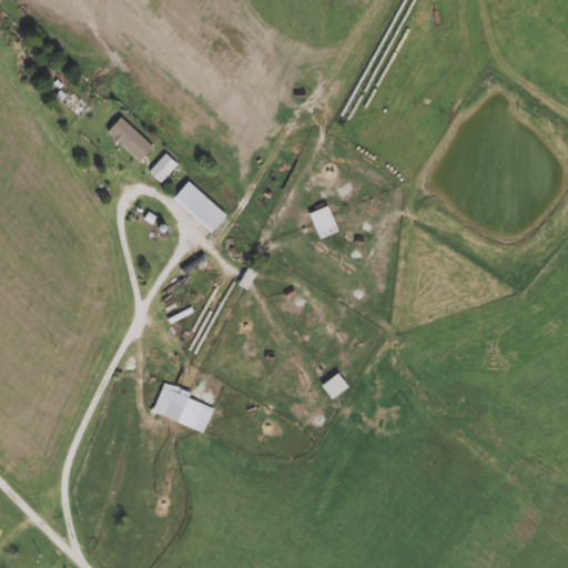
[(139,162),(153,148),(121,117),(108,131),(139,162)]
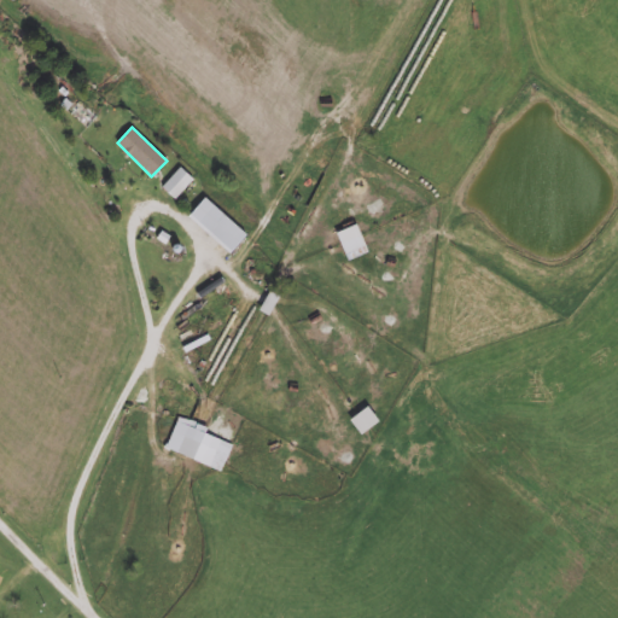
[(174,199),(193,180),(180,168),(162,186),(174,199)]
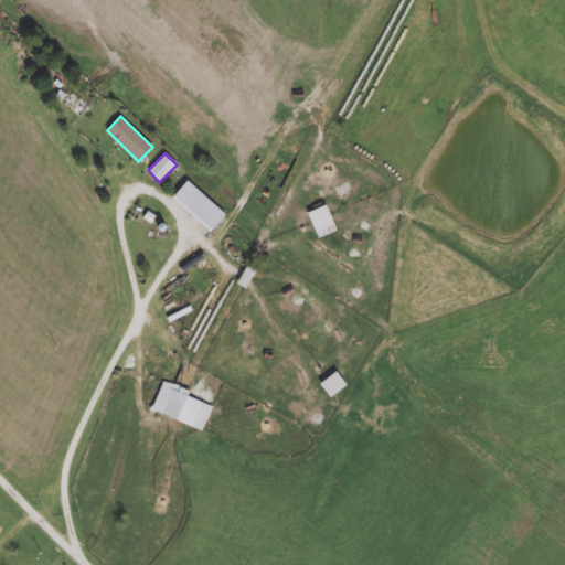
[(225,215),(188,181),(172,198),(210,232),(225,215)]
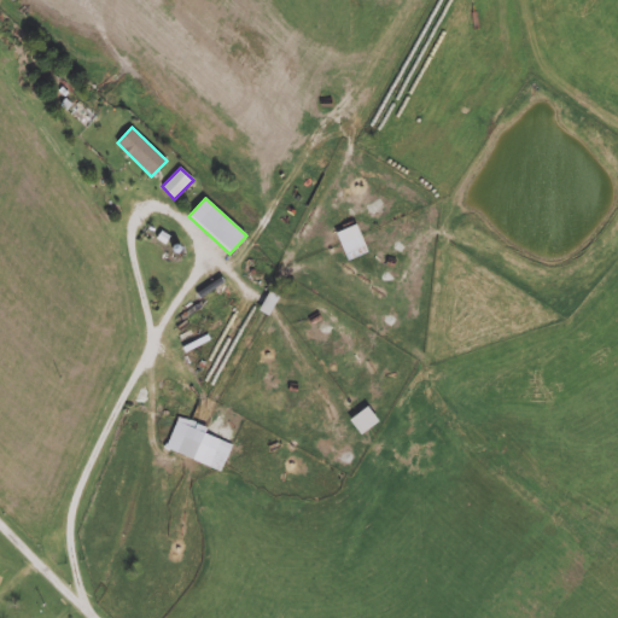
[(336,233),(345,255),(366,246),(356,225),(336,233)]
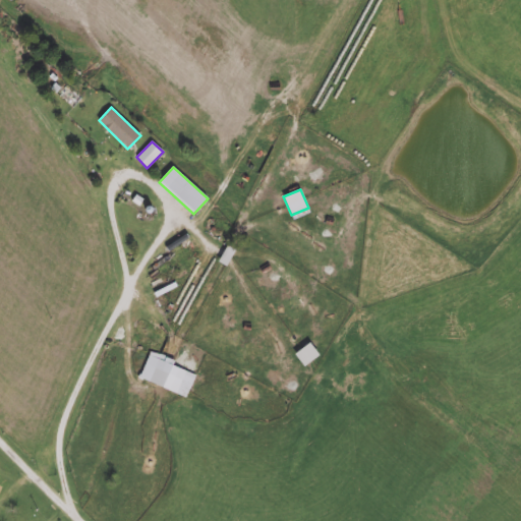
[(305,367),(320,355),(309,343),(295,355),(305,367)]
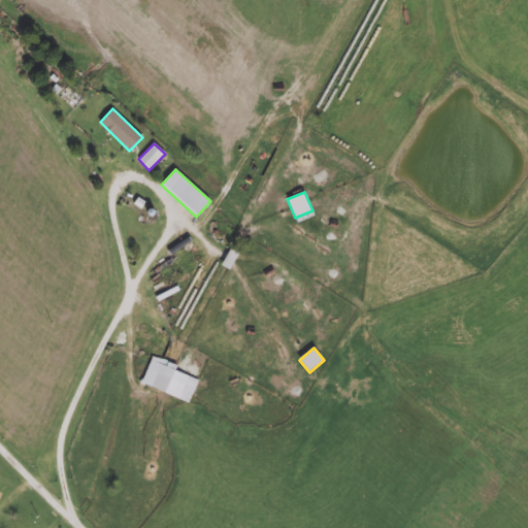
[(199,377),(151,358),(141,384),(189,402),(199,377)]
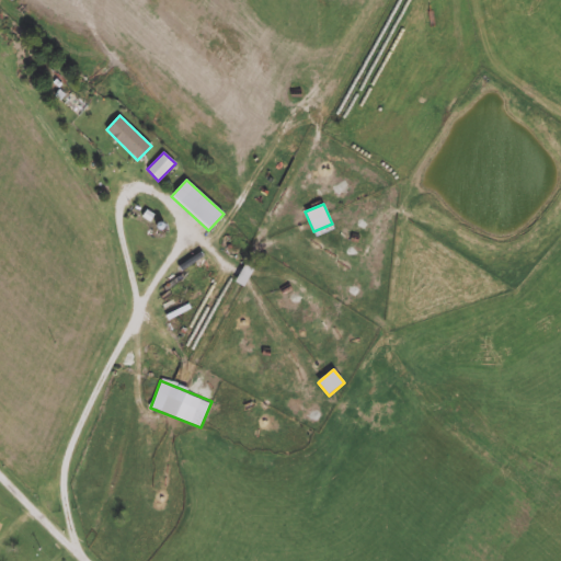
All buildings are outlined.
